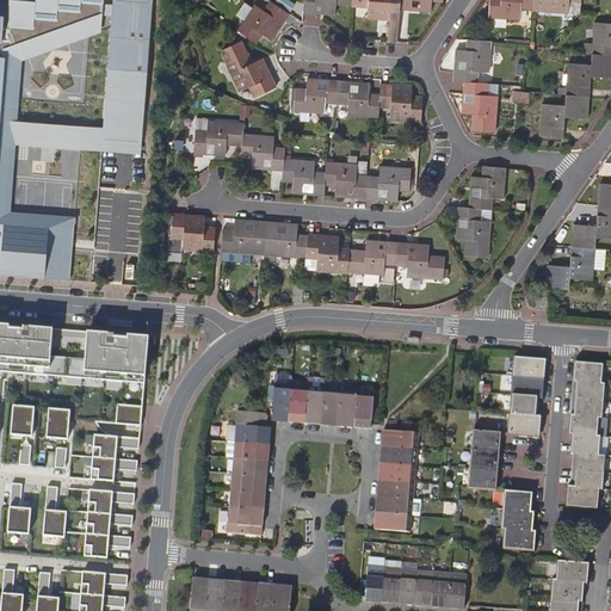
[(0,275),(69,281),(74,222),(5,216),(18,45),(103,16),(103,13),(104,6),(103,0),(36,0),(36,2),(13,0),(10,0),(7,28),(2,28),(4,16),(0,16),(0,275)]
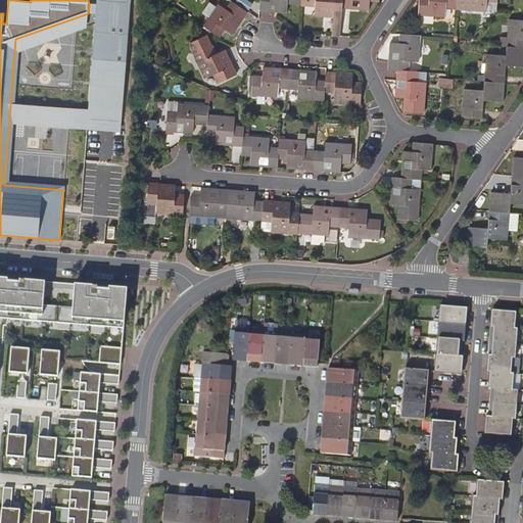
[(113,0),(96,0),(96,6),(96,11),(89,109),(88,119),(120,122),(131,1),(113,0)]
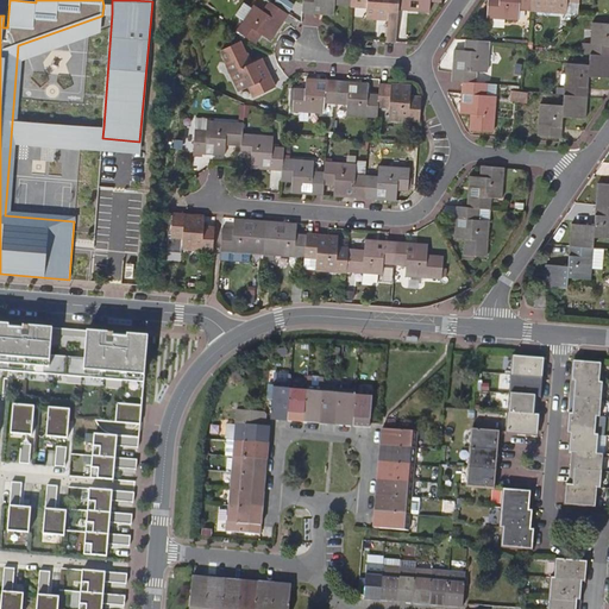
[(271,0),(270,2),(287,13),(292,4),(286,0),(271,0)]
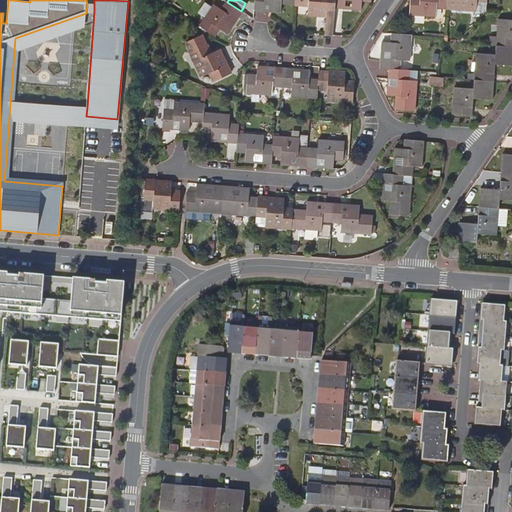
[(295,5),(295,0),(255,0),(254,11),(265,12),(266,3),(273,3),(272,12),(281,13),(282,4),(295,5)]
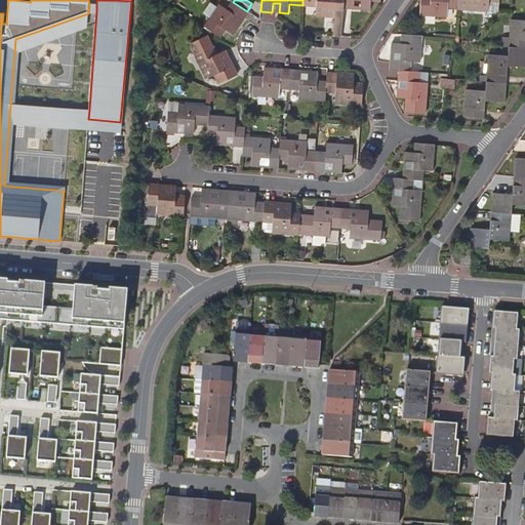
[(332,36),(341,37),(344,8),(344,0),(303,0),(303,5),(316,6),(316,15),(326,16),(327,7),(333,7),(333,16),(334,16),(332,36)]
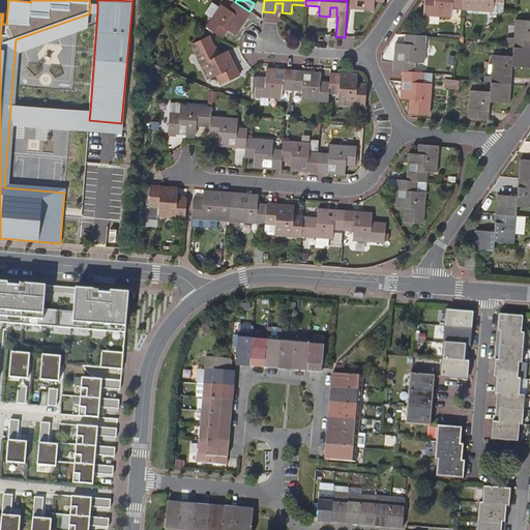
[(347,0),(347,8),(357,9),(357,0),(358,0),(365,1),(365,9),(375,10),(375,1),(385,2),(384,0),(347,0)]
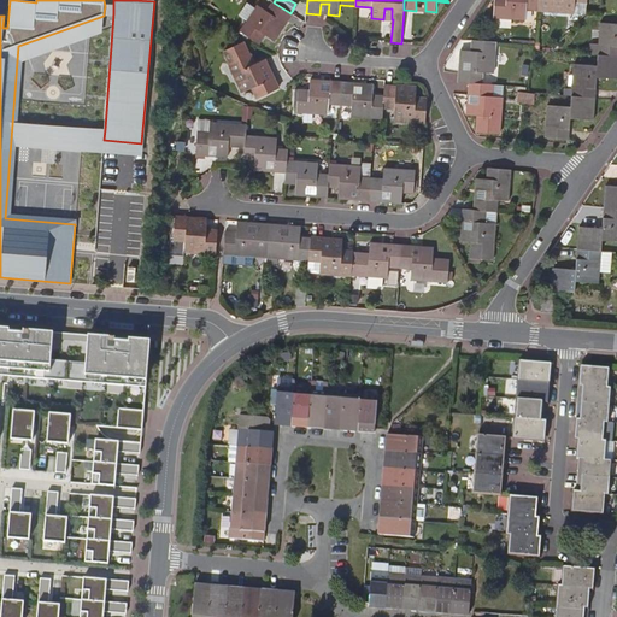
[(538,10),(539,0),(497,0),(495,17),(527,21),(528,9),(538,10)]
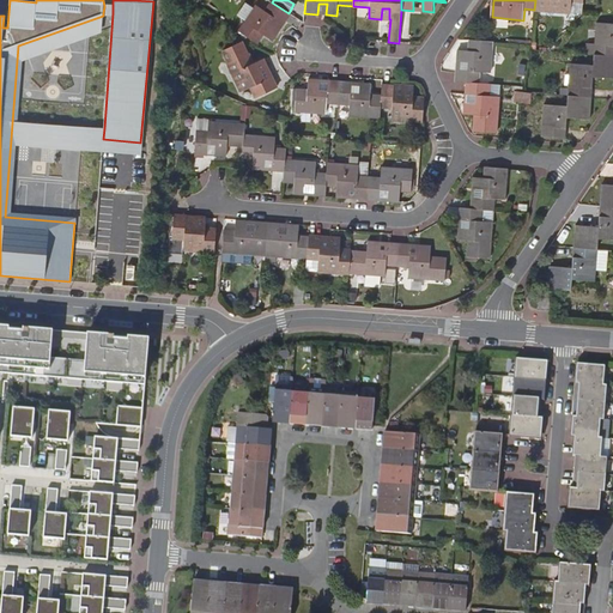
[(535,0),(534,10),(582,13),(583,13),(583,11),(583,0),(535,0)]
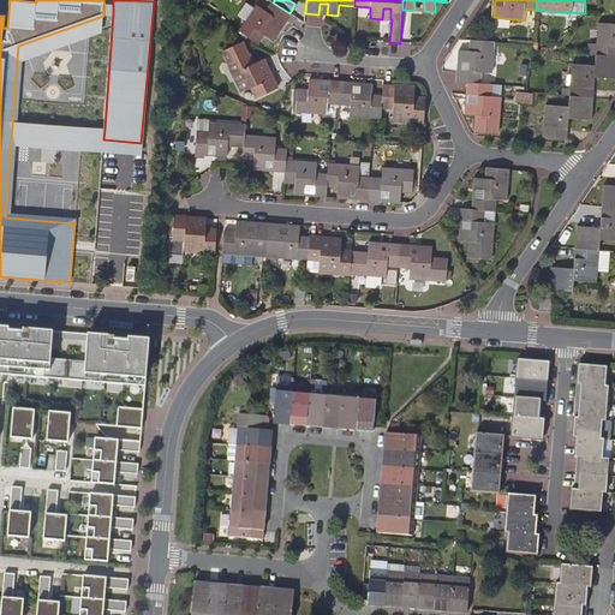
[(238,30),(258,45),(264,36),(273,41),(279,33),(278,30),(282,24),(284,25),(291,15),(290,13),(273,3),(272,1),(266,11),(256,5),(238,30)]
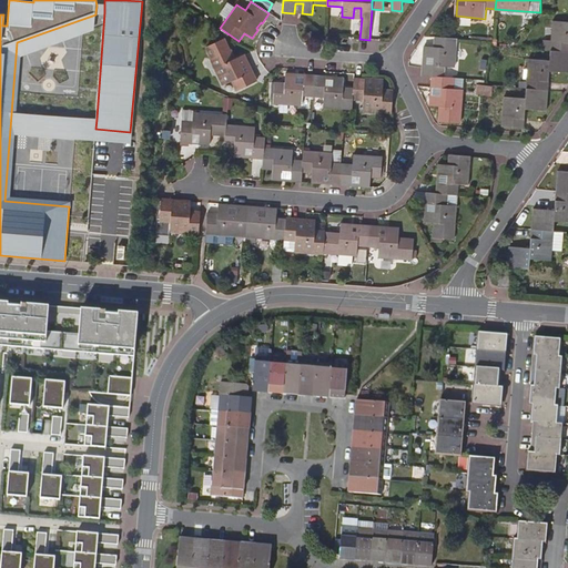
[(4,201),(69,206),(70,201),(10,196),(14,134),(129,143),(130,132),(95,129),(97,119),(17,113),(20,57),(94,30),(95,14),(17,42),(4,201)]
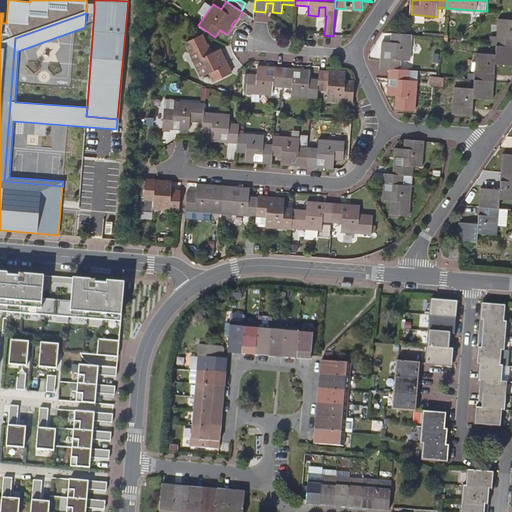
[(511,20),(499,19),(496,46),(511,47),(511,20)]
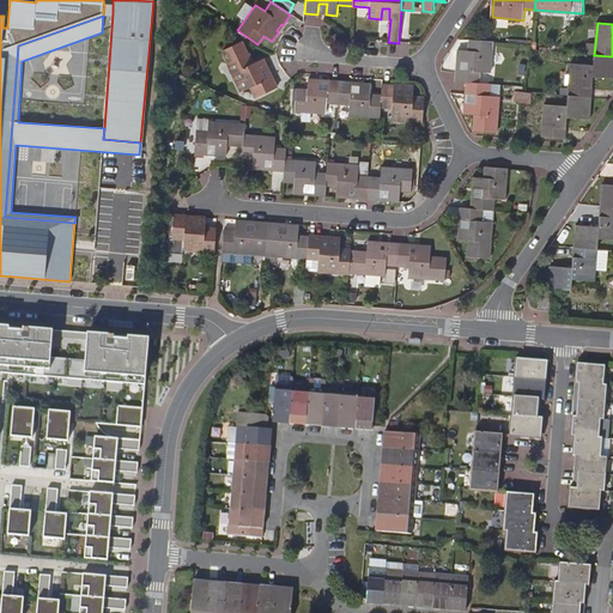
[(495,42),(471,40),(469,50),(459,50),(457,61),(468,62),(468,71),(457,71),(456,82),(467,83),(480,84),(481,72),(492,73),(495,42)]
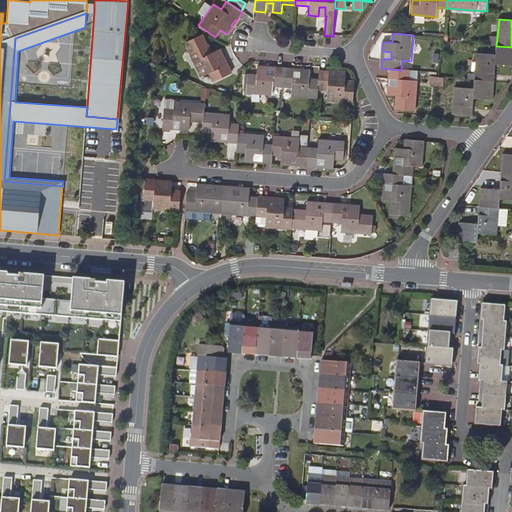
[(214,81),(231,74),(220,49),(212,52),(209,45),(208,46),(203,36),(188,42),(192,52),(191,53),(202,76),(209,73),(214,81)]
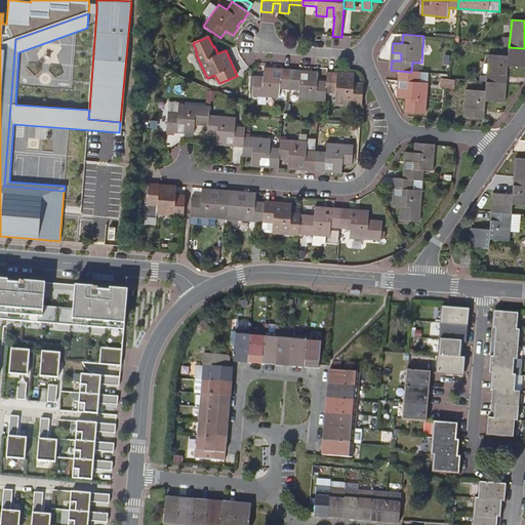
[(524,48),(509,47),(509,55),(488,54),(486,82),(507,83),(508,65),(524,66),(524,48)]
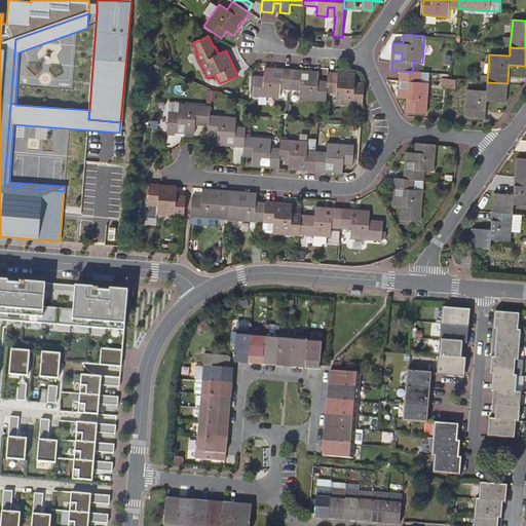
[(290,89),(292,69),(282,68),(280,77),(273,76),(273,68),(264,67),(264,75),(255,75),(254,96),(279,99),(280,88),(290,89)]
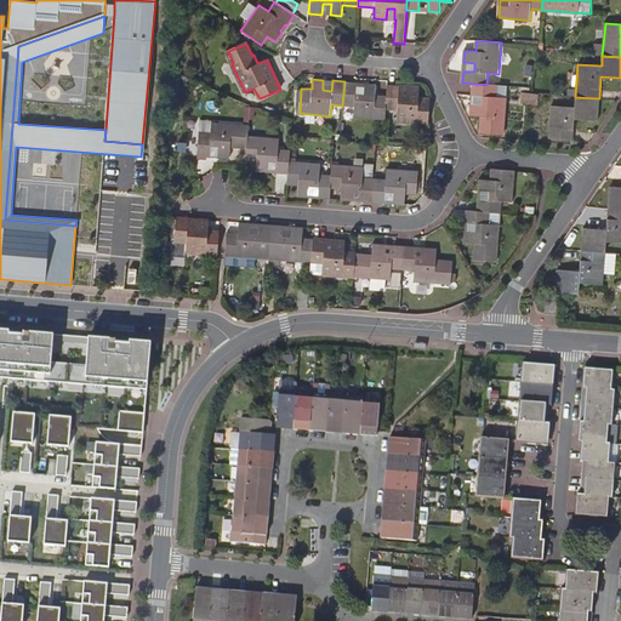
[(385,120),(386,109),(387,96),(376,95),(376,84),(366,84),(366,86),(357,86),(357,83),(345,81),(342,106),(353,107),(353,118),(385,120)]
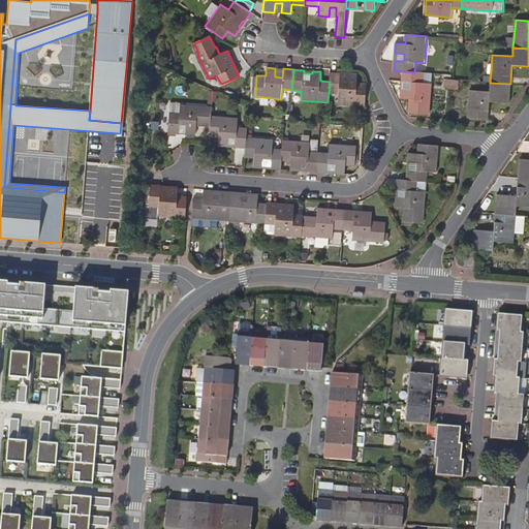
[(433,73),(414,72),(403,71),(402,83),(404,83),(403,89),(402,89),(401,99),(410,100),(409,114),(430,115),(433,73)]
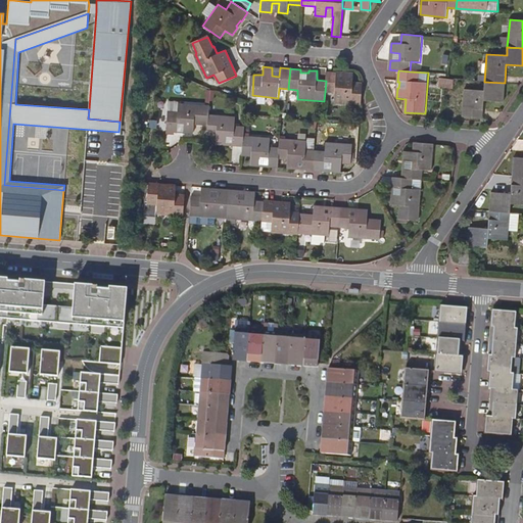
[(361,104),(363,84),(353,83),(353,74),(344,73),(343,82),(336,82),(336,73),(327,72),(326,81),(325,92),(334,93),(334,102),(361,104)]
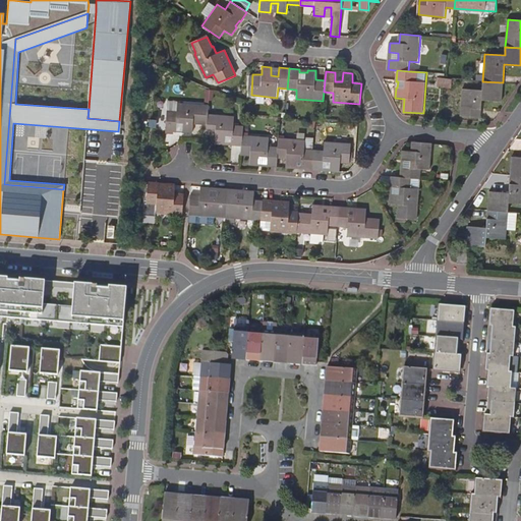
[(503,82),(482,81),(481,91),(463,89),(461,116),(481,117),(482,99),(501,101),(503,82)]
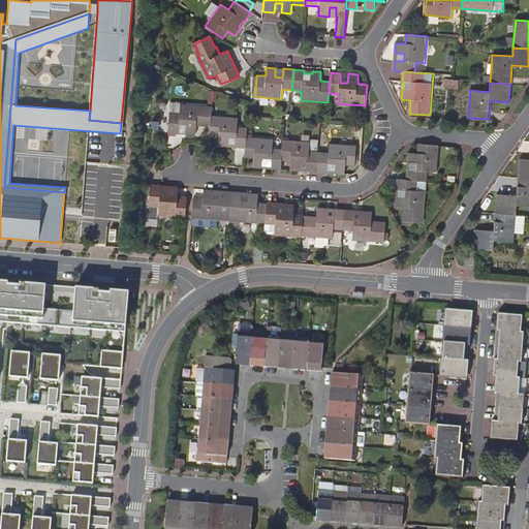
[(211,127),(211,116),(212,106),(170,103),(168,132),(195,134),(196,126),(211,127)]
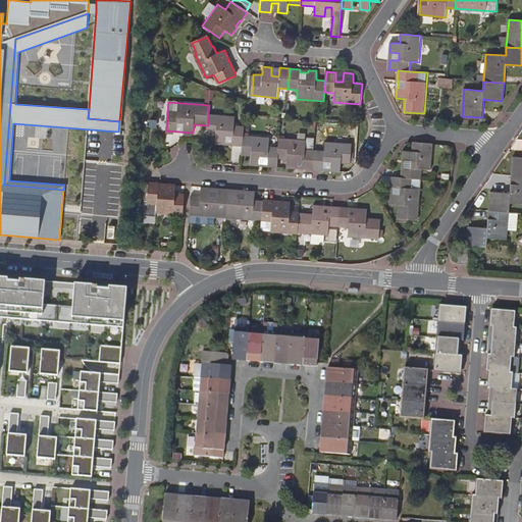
[(243,147),(244,136),(244,126),(235,126),(235,116),(208,114),(208,125),(207,136),(215,136),(215,144),(223,145),(224,137),(232,137),(231,146),(243,147)]
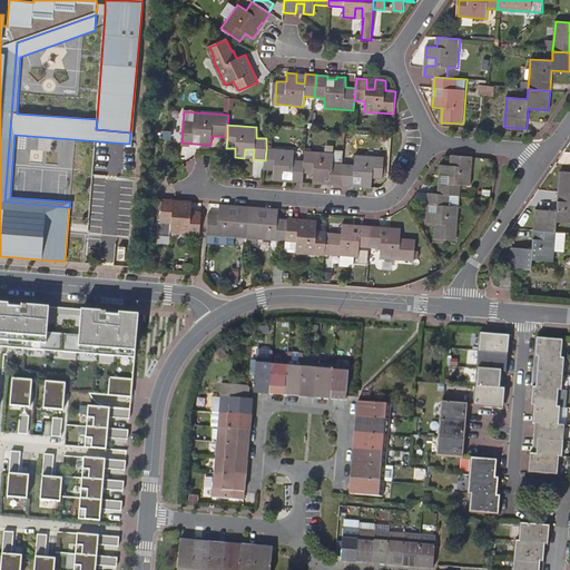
[(272,180),(283,182),(283,172),(292,173),(291,183),(302,183),(303,174),(304,160),(294,159),(295,150),(266,148),(265,160),(264,170),(273,172),(272,180)]
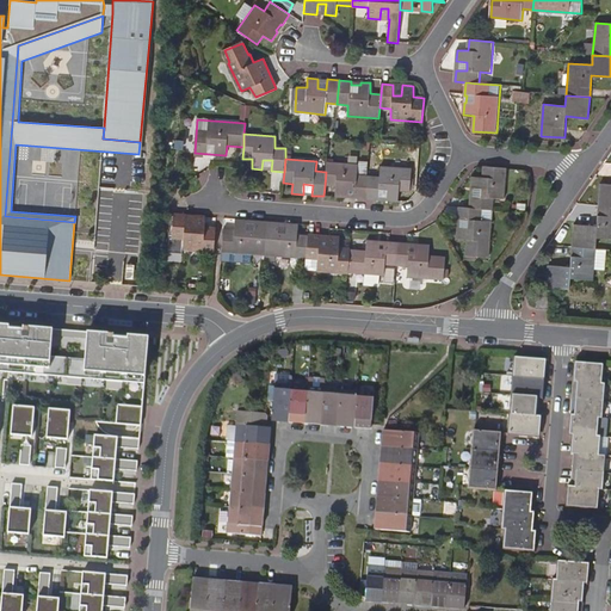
[(335,197),(346,198),(346,187),(356,189),(355,199),(366,199),(369,176),(357,174),(358,165),(326,162),(326,172),(325,186),(335,187),(335,197)]
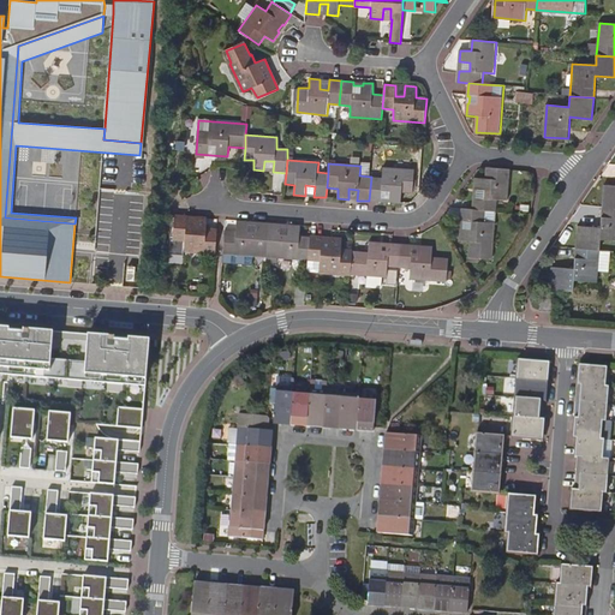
[(369,201),(382,202),(382,192),(390,192),(390,203),(401,203),(401,193),(411,193),(413,171),(383,168),(382,178),(371,177),(369,201)]
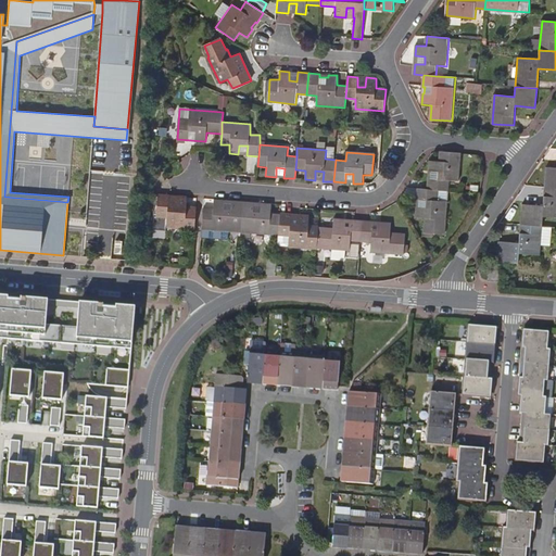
[(443,152),(440,152),(439,162),(430,161),(429,172),(430,172),(438,172),(438,179),(429,179),(428,179),(428,190),(440,191),(450,192),(451,181),(459,181),(462,153),(443,152)]
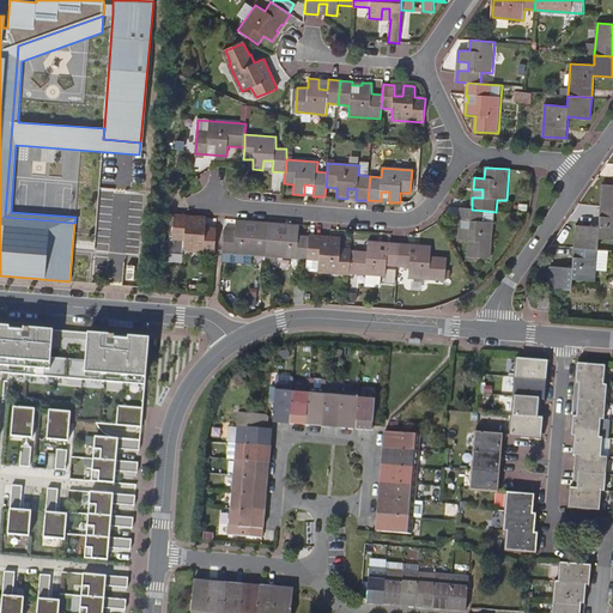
[(601,207),(612,207),(612,186),(602,186),(601,207)]
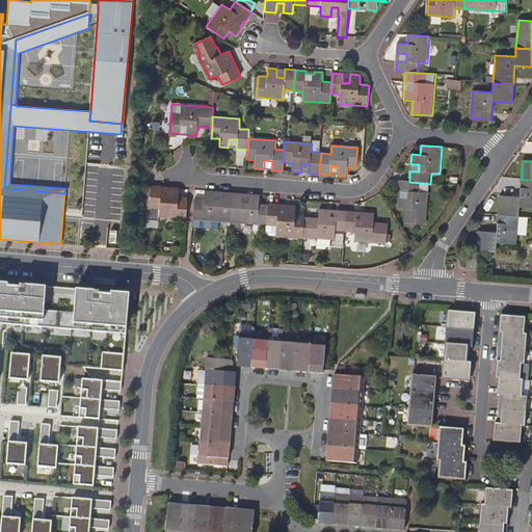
[(531,180),(522,180),(520,197),(499,196),(498,215),(519,216),(519,207),(531,208),(531,180)]
